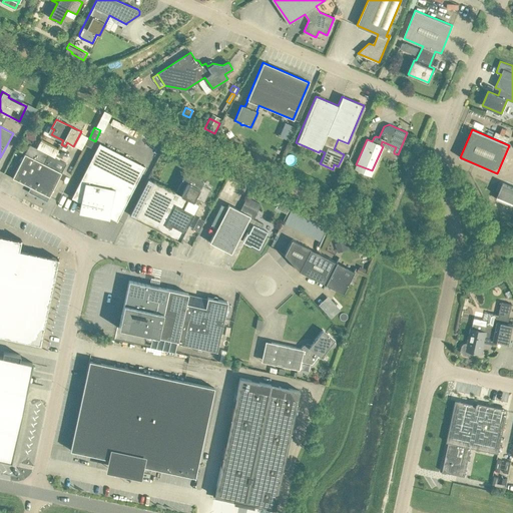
[(80,202),(78,212),(108,218),(108,216),(116,220),(144,166),(99,142),(71,197),(80,202)]
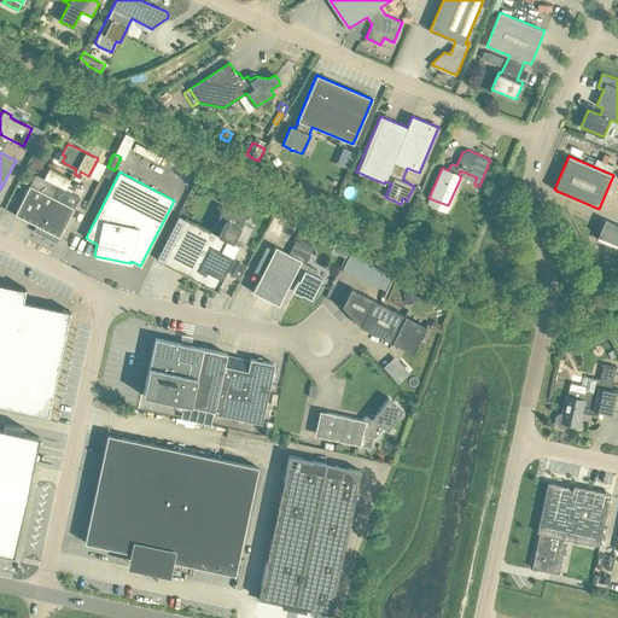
[(36,226),(34,231),(56,242),(58,237),(59,237),(79,197),(35,174),(15,214),(36,226)]
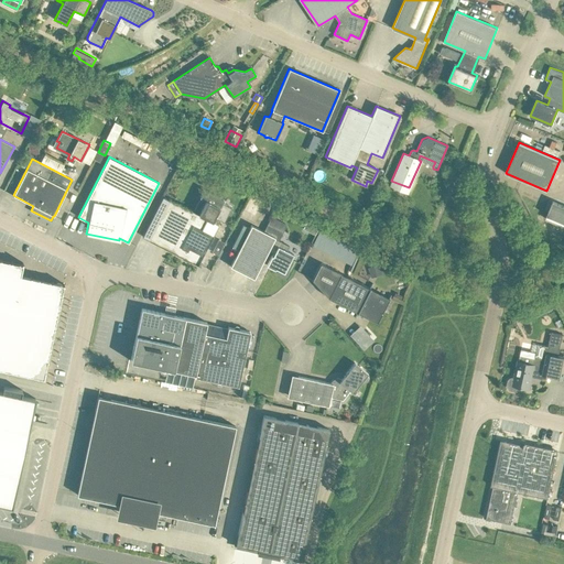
[(174,172),(183,176),(188,164),(181,160),(174,172)]
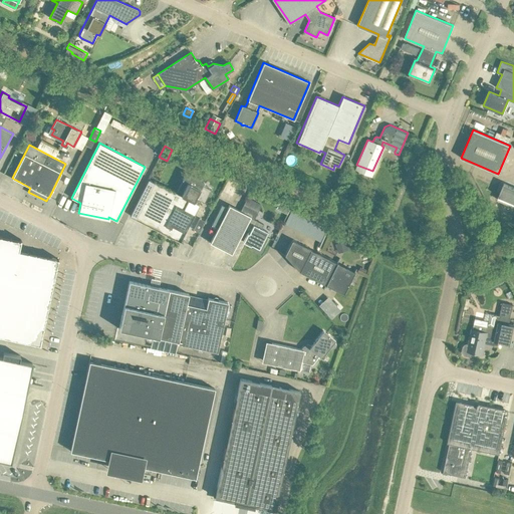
[(180,240),(201,200),(204,201),(210,188),(202,184),(204,182),(197,178),(194,185),(188,182),(181,195),(153,181),(148,178),(129,215),(135,218),(180,240)]
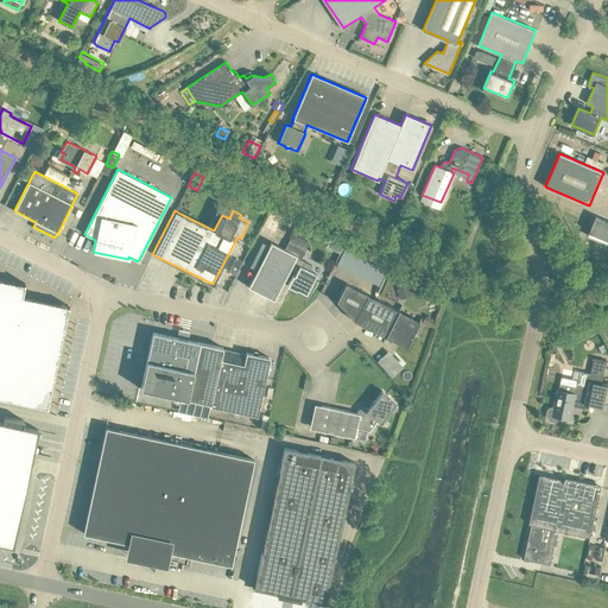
[(607,221),(596,216),(588,235),(607,244),(607,221)]
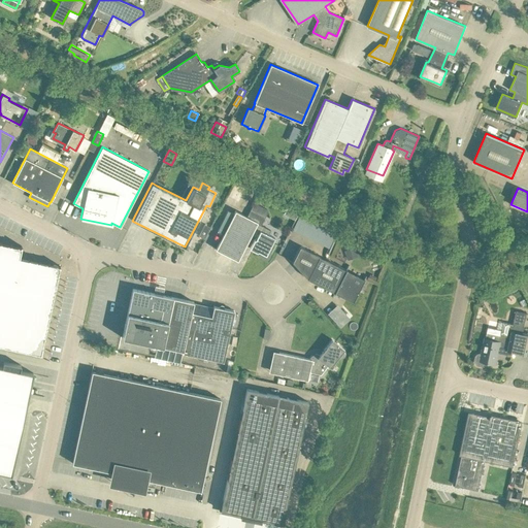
[(259,194),(256,199),(264,203),(266,199),(259,194)]
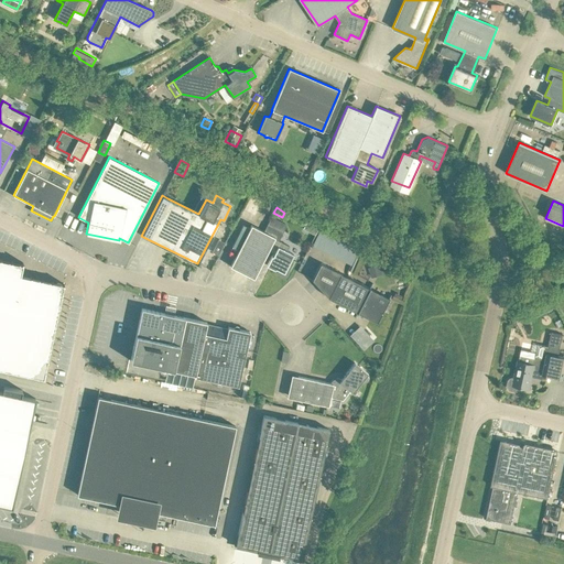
[(263,231),(251,225),(230,266),(253,278),(268,250),(272,252),(267,264),(274,269),(275,268),(283,272),(293,253),(286,250),(289,246),(278,240),(282,232),(267,225),(263,231)]
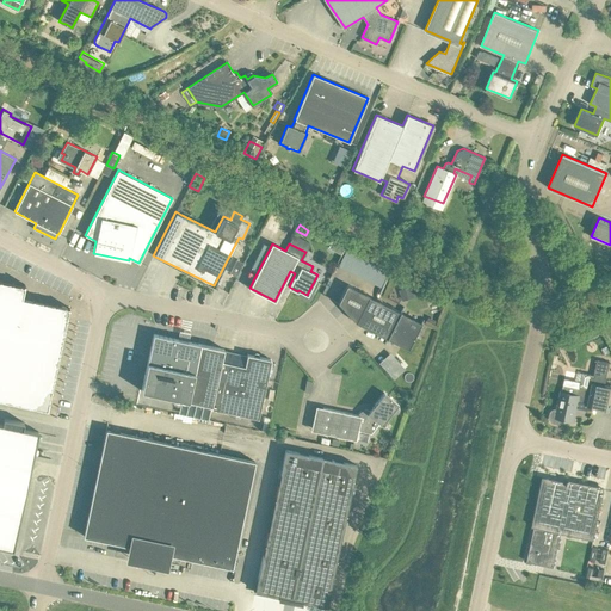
[(372,275),(378,263),(346,248),(340,260),(372,275)]
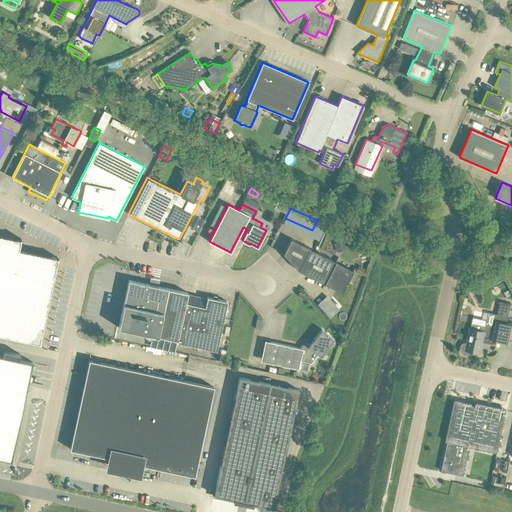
[(197,231),(203,220),(198,217),(192,228),(197,231)]
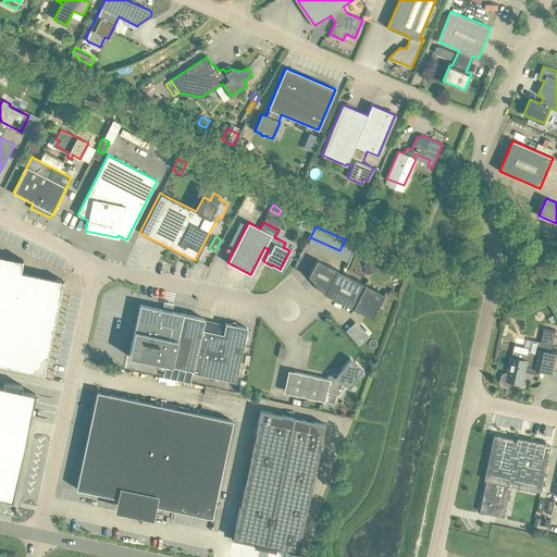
[(0,363),(42,373),(63,280),(20,271),(23,259),(21,259),(21,260),(0,255),(0,363)]
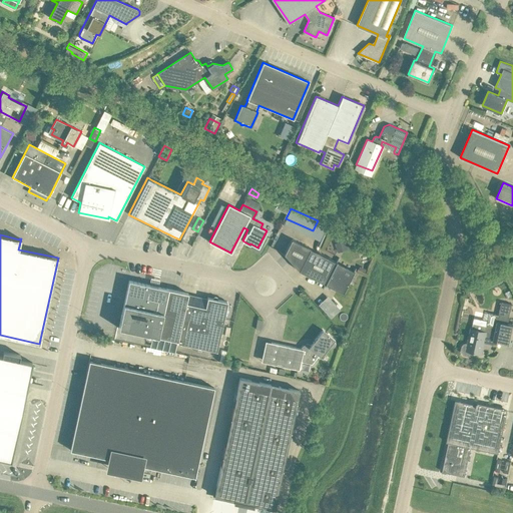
[(298,271),(343,293),(354,271),(292,239),(286,250),(298,271)]
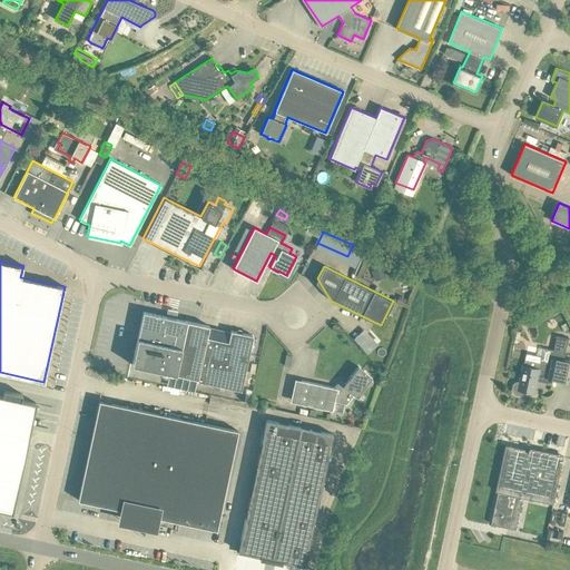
[(372,271),(374,281),(385,277),(383,267),(372,271)]
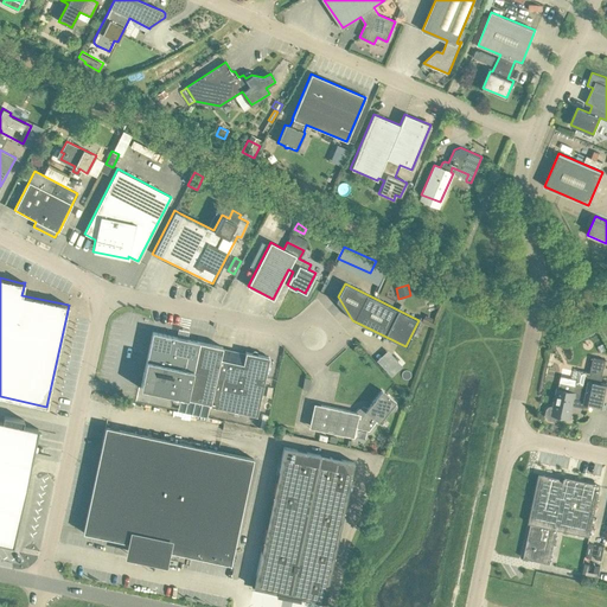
[(140,388),(187,398),(199,342),(152,332),(140,388)]
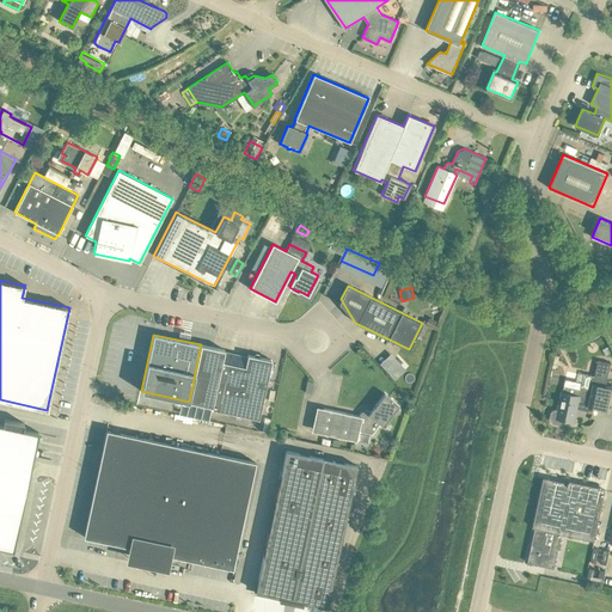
[(224,349),(201,344),(189,402),(212,407),(221,361),(224,349)]
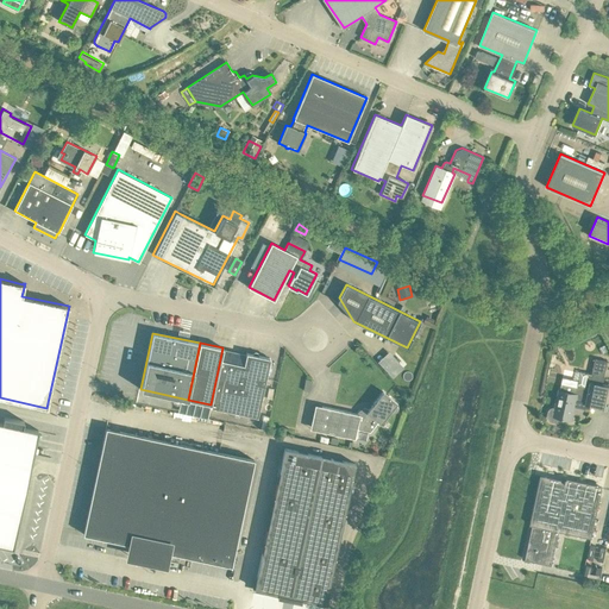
[(209,407),(257,416),(270,358),(246,353),(244,364),(220,359),(211,405),(209,407)]
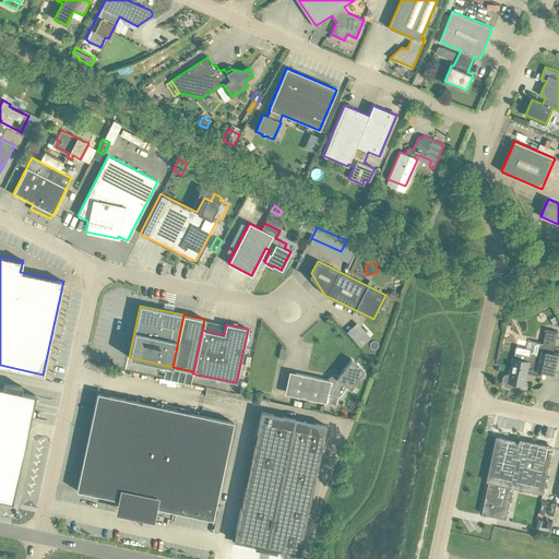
[(536,376),(543,377),(544,372),(558,376),(558,373),(558,353),(554,353),(558,331),(546,329),(544,343),(533,341),(530,355),(515,352),(514,358),(513,358),(510,375),(508,373),(506,375),(503,377),(502,381),(503,383),(504,385),(510,387),(512,385),(514,384),(514,383),(524,385),(527,370),(537,372),(536,376)]
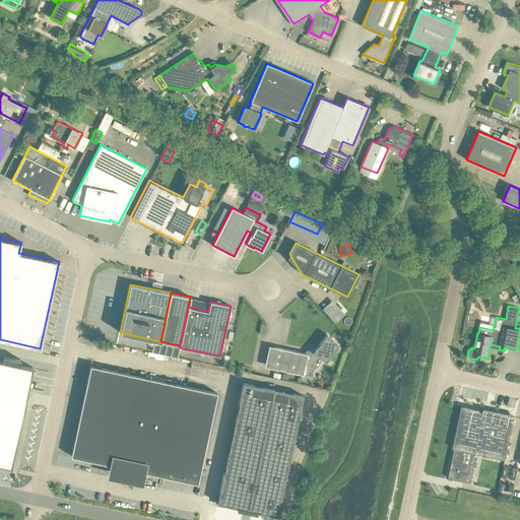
[(340,310),(331,318),(335,322),(344,314),(340,310)]
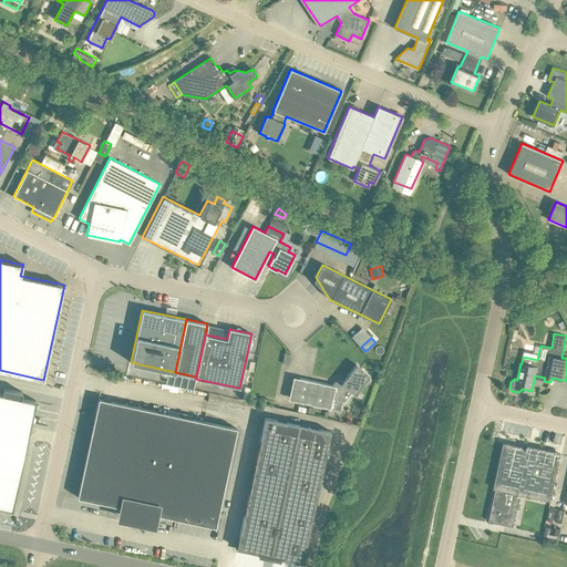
[(341,380),(340,380),(338,380),(337,380),(336,380),(334,381),(333,382),(332,383),(332,384),(332,385),(299,378),(295,401),(330,408),(331,400),(343,402),(351,392),(353,394),(362,383),(363,384),(364,384),(366,384),(367,384),(368,383),(369,383),(369,382),(370,381),(370,380),(370,379),(369,378),(369,377),(368,377),(369,374),(356,364),(342,381),(341,381),(341,380)]
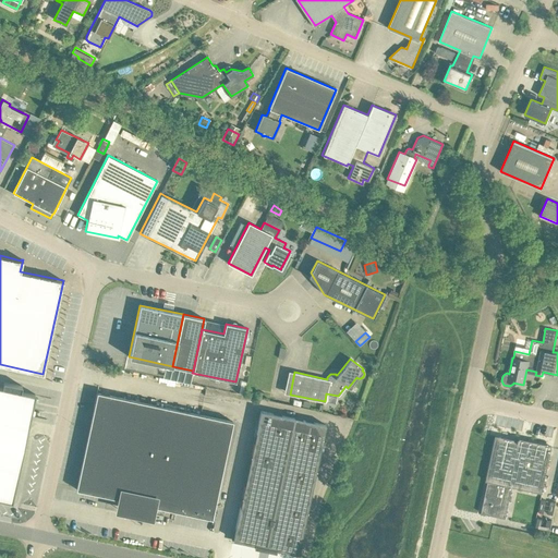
[(0,386),(0,498),(12,501),(35,395),(21,391),(22,386),(3,381),(2,387),(0,386)]
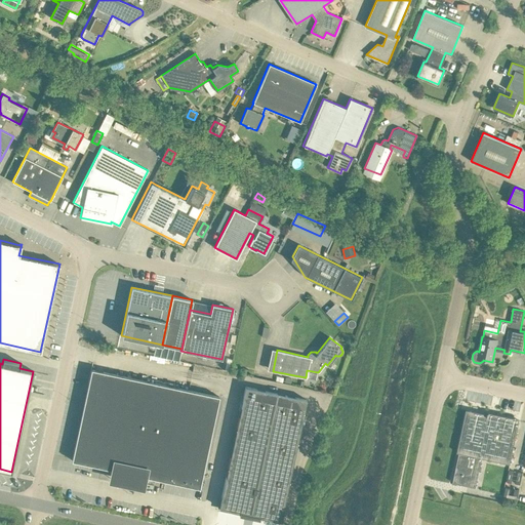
[(91,369),(72,460),(110,469),(115,470),(114,474),(140,480),(142,476),(147,477),(199,488),(218,396),(189,390),(91,369)]
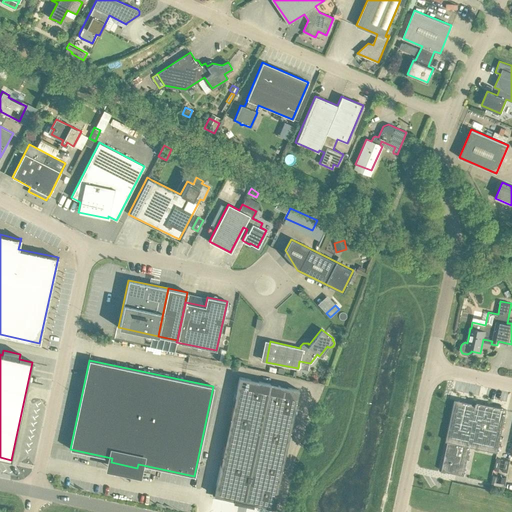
[(213,495),(273,508),(298,389),(239,377),(213,495)]
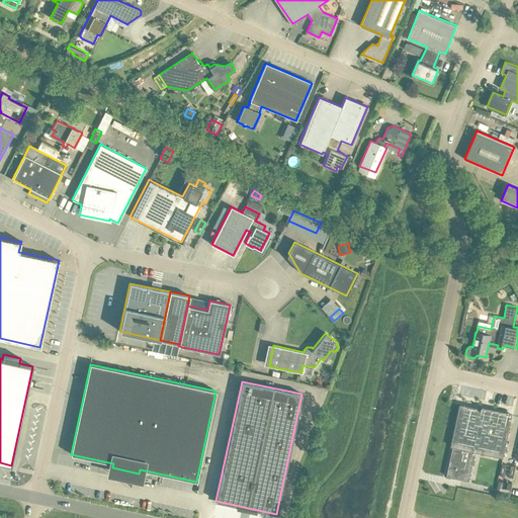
[(481,409),(461,405),(452,445),(454,445),(448,476),(468,480),(476,451),(503,456),(512,414),(481,408),(481,409)]
